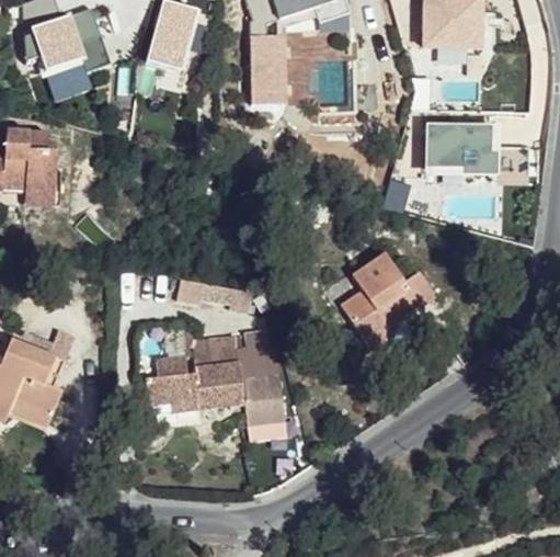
[(158,0),(137,60),(171,72),(192,12),(158,0)]
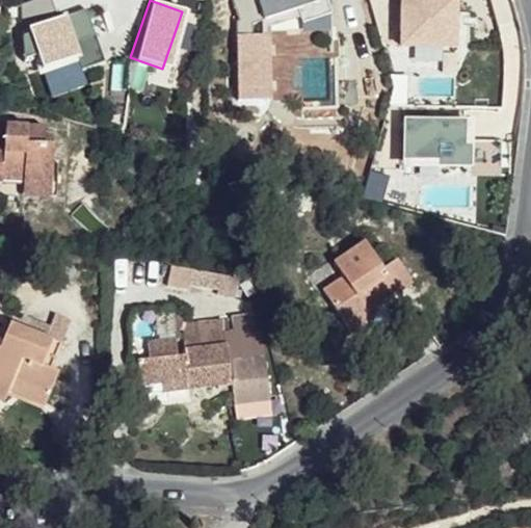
[(150,0),(182,11),(182,8),(157,0),(150,0)]
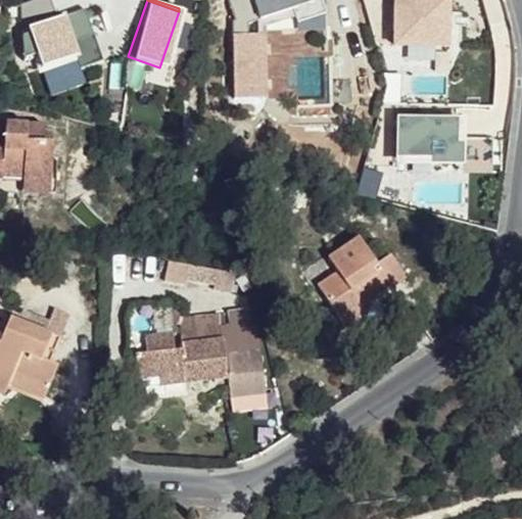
[(234,95),(259,95),(258,31),(249,31),(249,19),(258,16),(293,6),(311,0),(230,0),(236,16),(233,16),(234,95)]
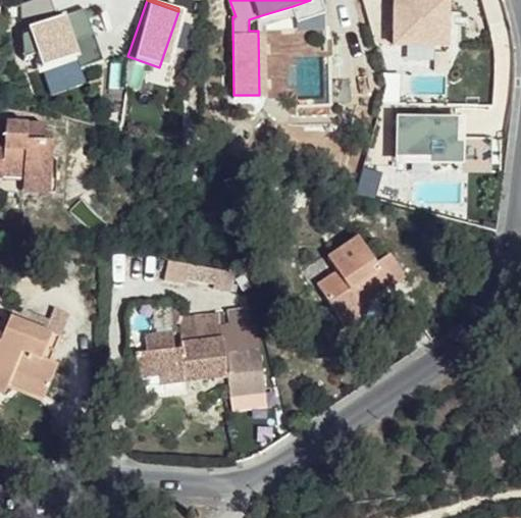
[(258,31),(259,95),(267,95),(266,22),(296,13),(297,19),(325,10),(322,0),(310,0),(293,6),(258,16),(258,31)]
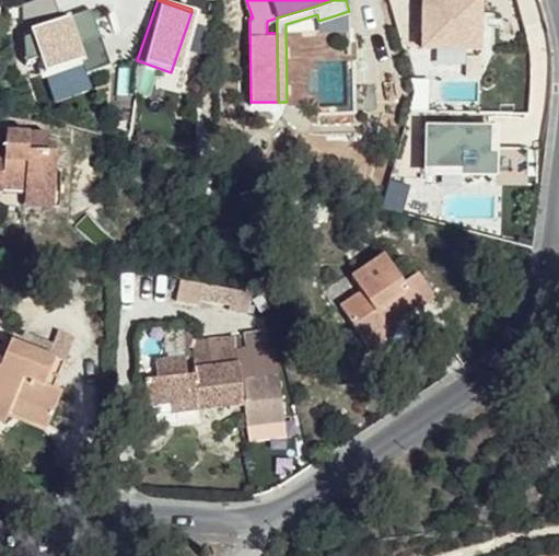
[(422,0),(422,46),(478,46),(479,0),(422,0)]
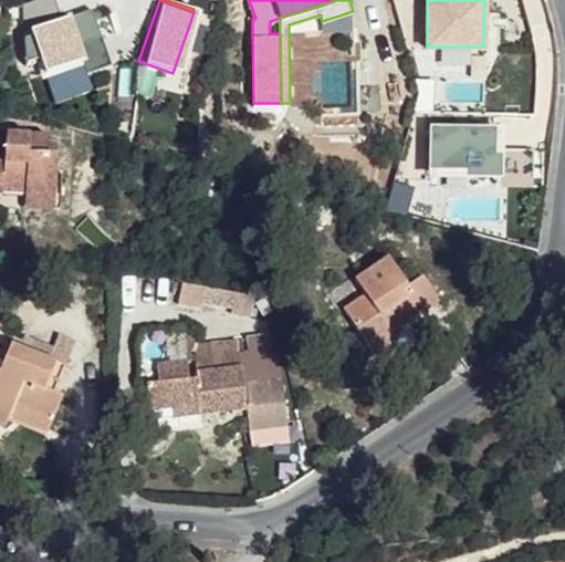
[(25,14),(10,45),(18,47),(19,41),(51,45),(55,19),(25,14)]
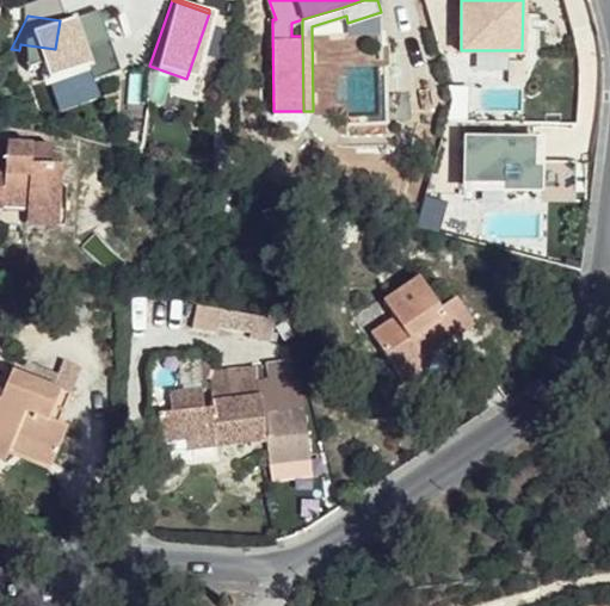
[(11,49),(0,68),(0,72),(14,75),(12,93),(55,100),(54,105),(53,115),(79,119),(88,55),(55,49),(20,44),(19,50),(11,49)]
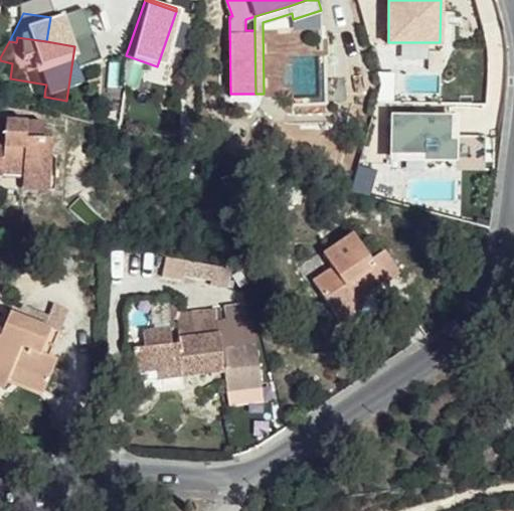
[(391,115),(390,153),(423,153),(423,159),(455,159),(456,140),(450,140),(450,116),(391,115)]
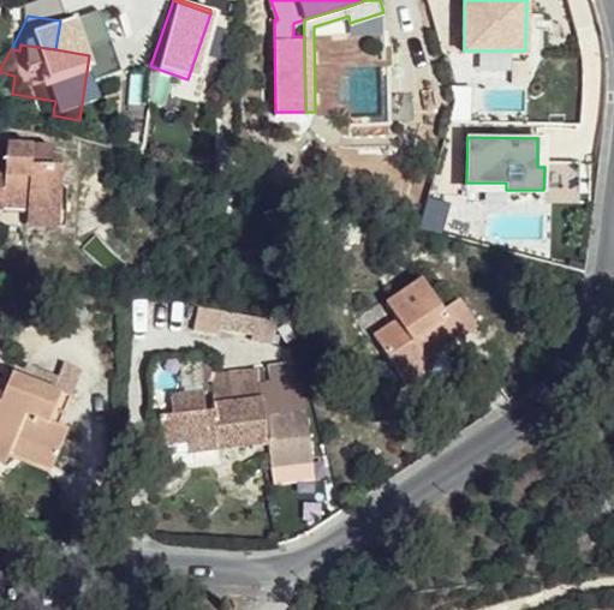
[(0,204),(28,207),(60,209),(63,166),(52,165),(53,143),(7,141),(5,169),(0,168),(0,204)]
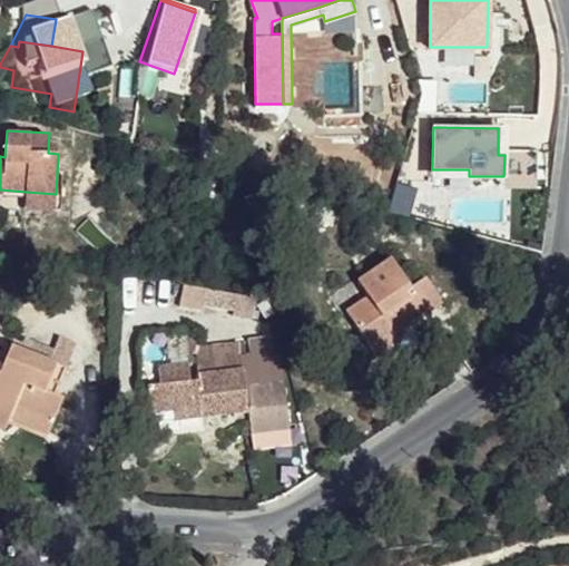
[(540,155),(504,155),(503,176),(540,177),(540,155)]
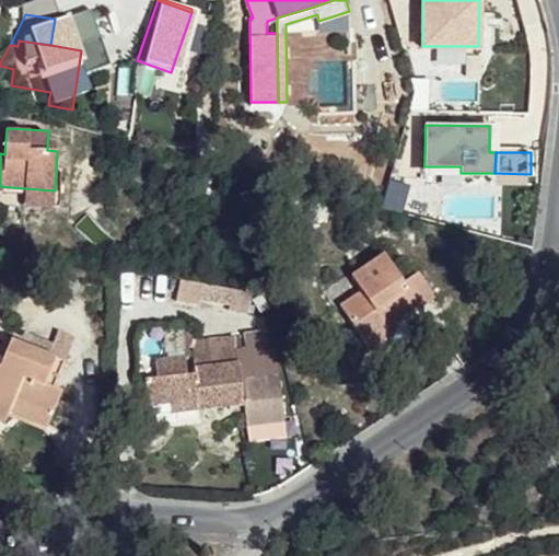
[(53,205),(55,190),(25,188),(24,203),(53,205)]
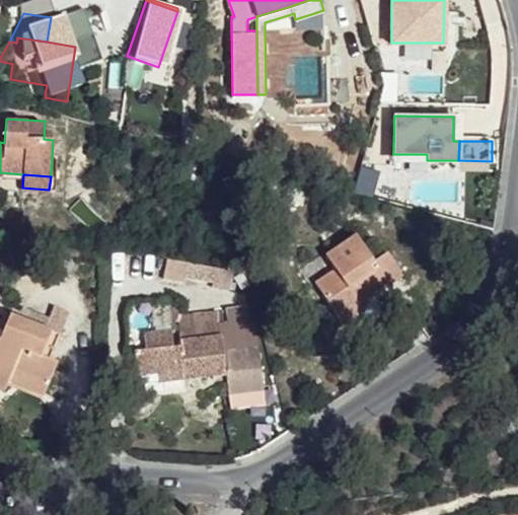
[(403,275),(387,250),(374,260),(355,233),(325,253),(334,268),(314,280),(343,323),(364,309),(361,303),(403,275)]
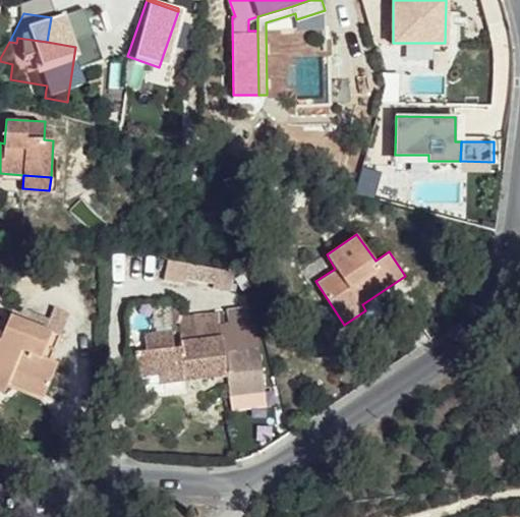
[(182,266),(180,282),(230,286),(231,269),(182,266)]
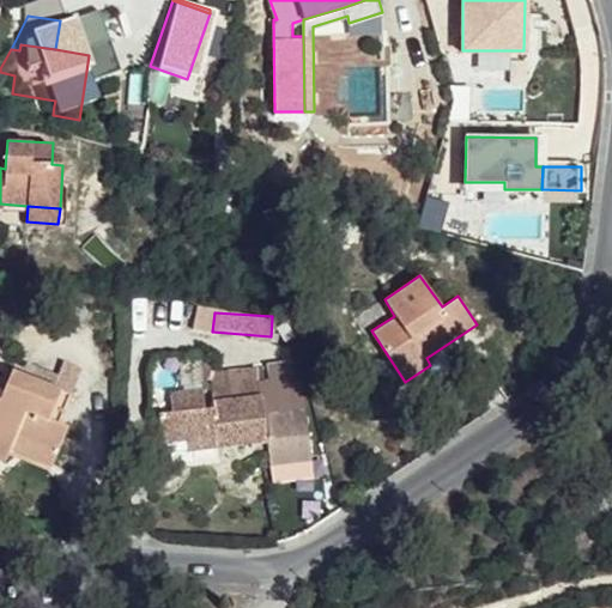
[(211,370),(213,399),(261,395),(260,382),(259,366),(211,370)]
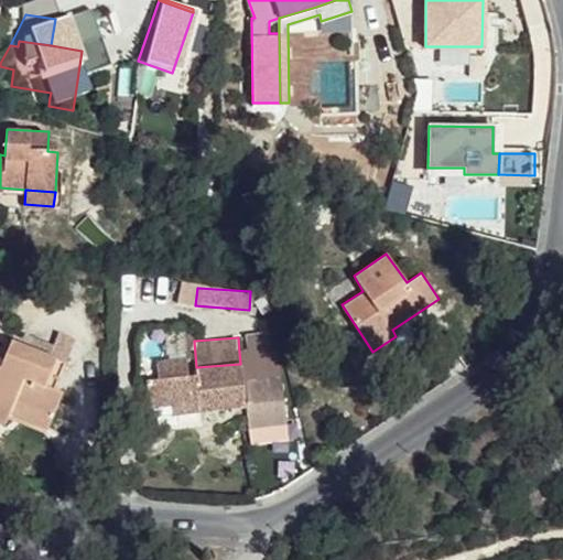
[(20,387),(58,404),(62,394),(53,390),(66,362),(13,340),(1,367),(0,366),(0,423),(3,426),(14,398),(20,387)]
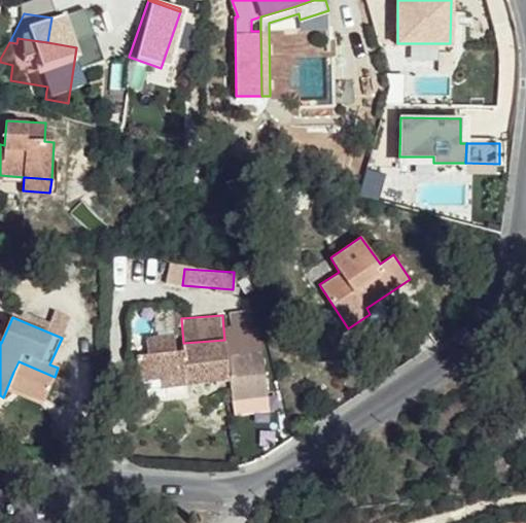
[(223,328),(224,340),(226,340),(231,379),(233,399),(269,396),(263,328),(235,330),(235,326),(223,328)]
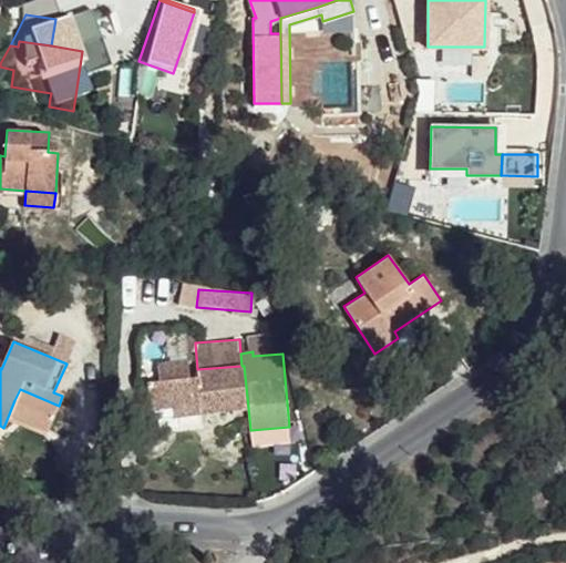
[(201,393),(202,412),(248,408),(244,366),(242,366),(197,369),(198,376),(189,377),(188,360),(158,364),(158,380),(147,382),(148,407),(173,406),(193,405),(192,396),(201,393)]
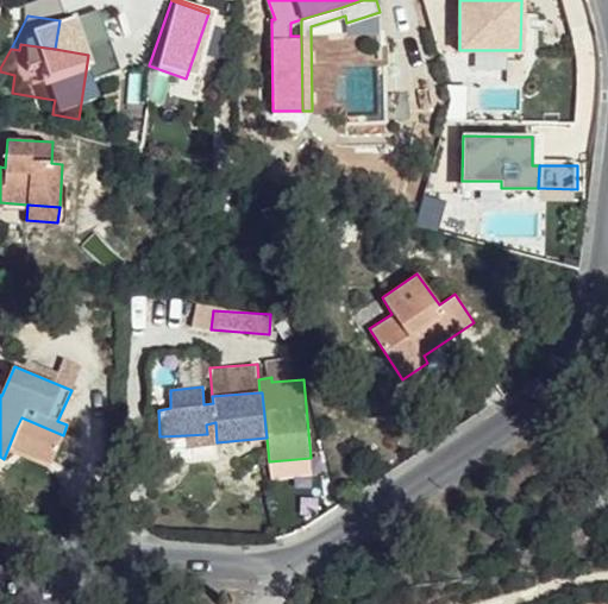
[(57,447),(63,435),(22,417),(16,429),(57,447)]
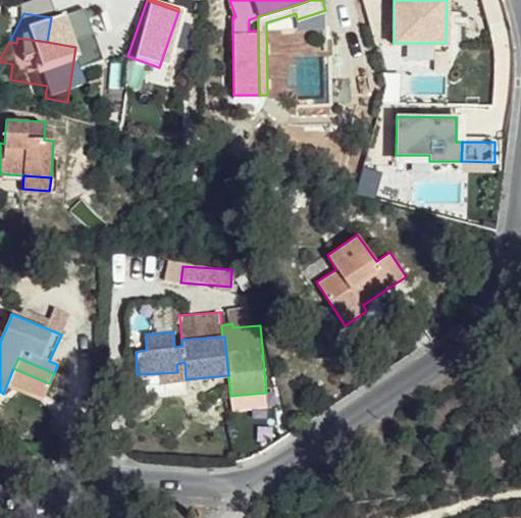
[(160,382),(186,379),(185,362),(176,364),(177,372),(159,373),(160,382)]
